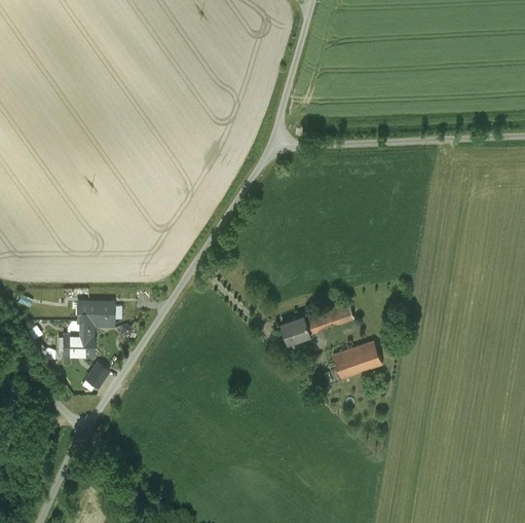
[(347,304),(304,320),(309,335),(353,320),(347,304)]
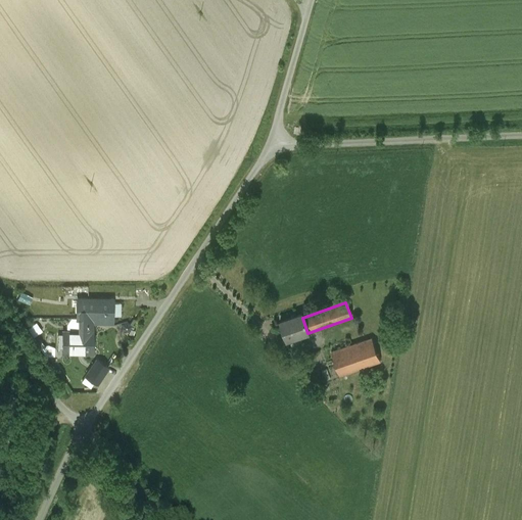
[(111,303),(77,303),(76,322),(90,322),(102,322),(102,325),(111,326),(111,303)]
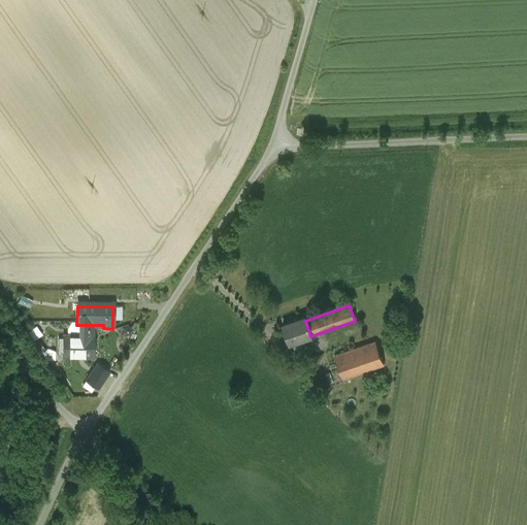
[(305,320),(282,328),(288,347),(311,338),(310,336),(305,321),(305,320)]
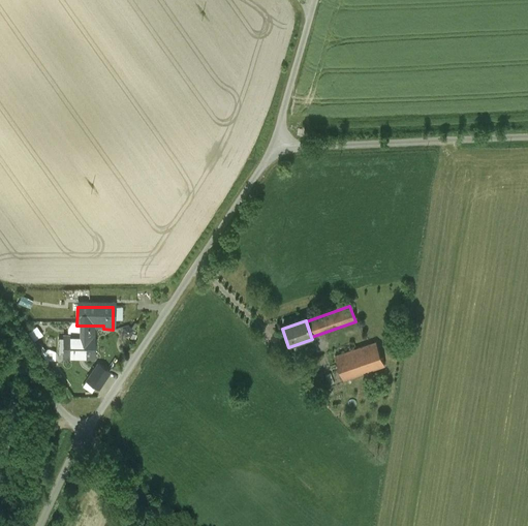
[(79,326),(79,339),(63,339),(62,360),(93,360),(93,339),(91,339),(91,326),(79,326)]
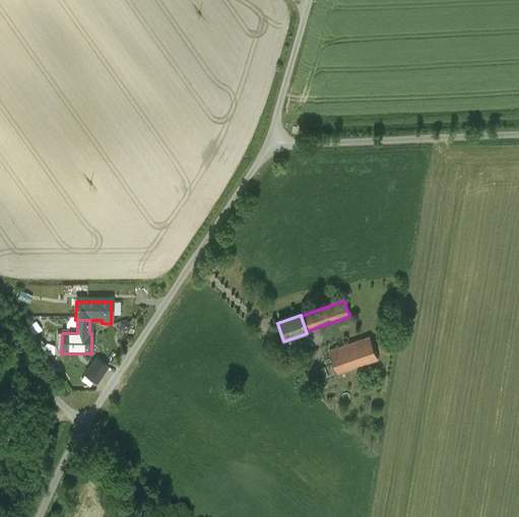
[(369,339),(339,349),(347,372),(377,362),(369,339)]
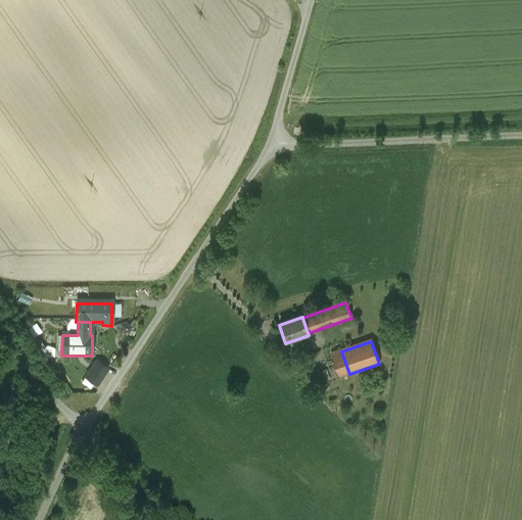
[(341,351),(330,356),(338,378),(349,374),(341,351)]
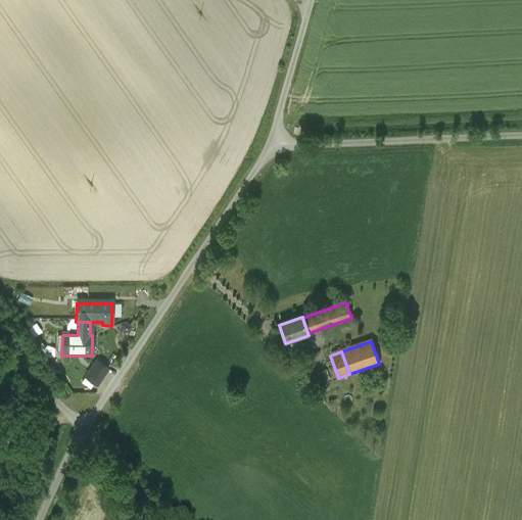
[(99,392),(111,367),(95,360),(84,386),(99,392)]
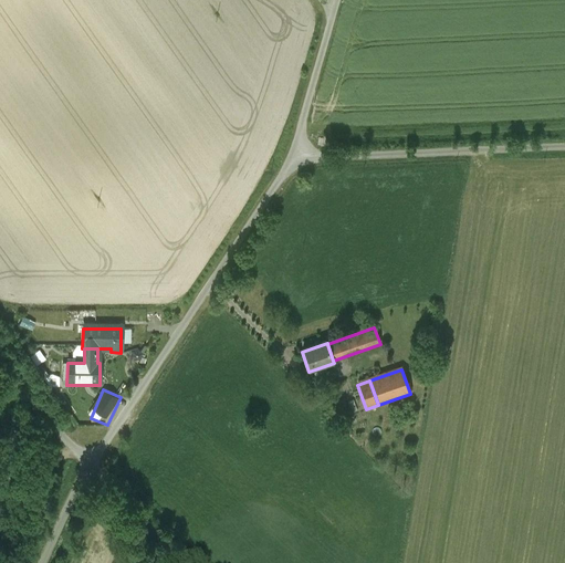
All buildings are outlined.
